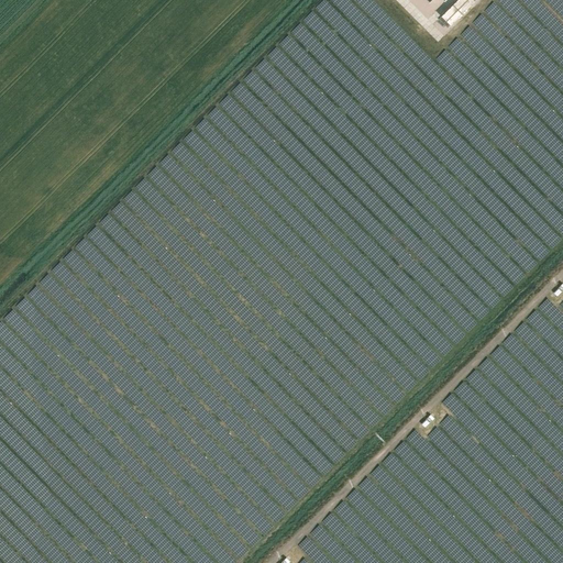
[(467,9),(474,2),(475,1),(474,1),(473,0),(457,0),(457,1),(450,8),(450,9),(443,15),(442,17),(443,18),(451,24),(451,25),(452,25),(459,18),(460,18),(467,10),(467,9)]
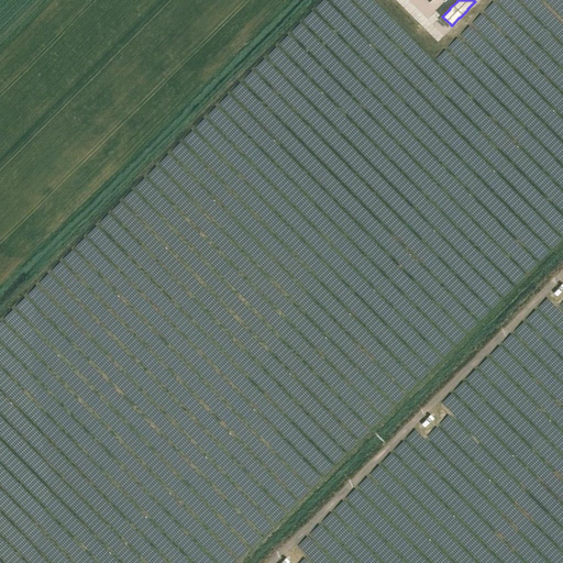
[(262,272),(265,269),(256,255),(250,260),(255,268),(258,267),(262,272)]
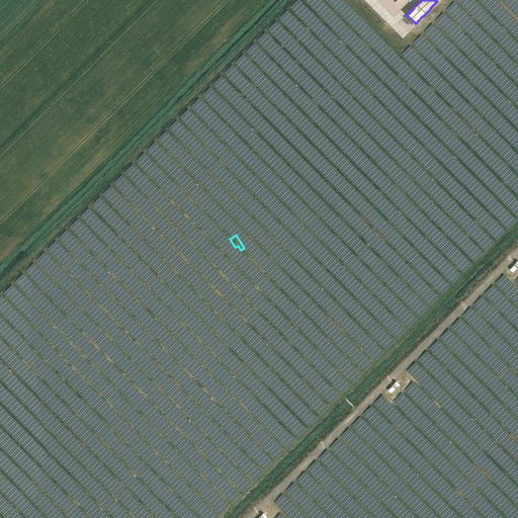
[(332,276),(329,288),(336,281),(334,289),(360,295),(358,289),(365,288),(367,297),(371,280),(374,282),(373,276),(381,274),(366,260),(372,258),(373,253),(379,254),(366,242),(363,242),(369,247),(366,257),(352,244),(350,246),(344,245),(345,251),(350,255),(332,251),(335,268),(326,259),(325,262),(321,261),(319,268),(328,277),(332,276)]
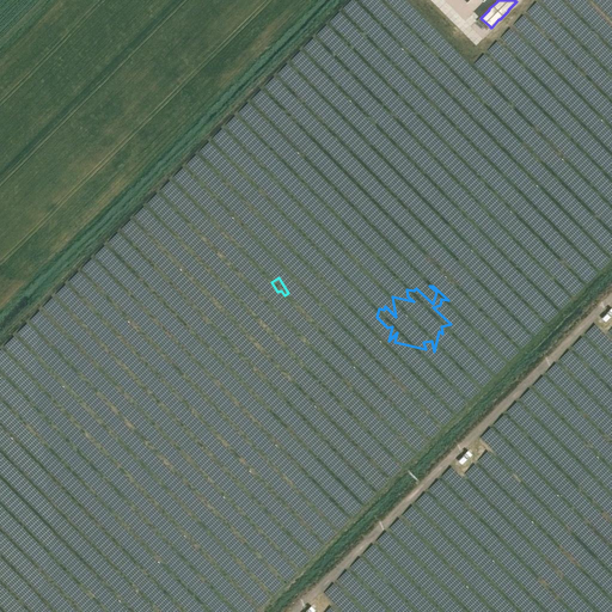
[(354,605),(365,611),(399,611),(399,610),(424,603),(441,605),(436,589),(459,574),(453,555),(485,560),(445,534),(439,543),(417,530),(415,546),(402,538),(398,526),(355,556),(391,545),(387,570),(396,571),(378,577),(381,588),(379,587),(375,606),(337,600),(344,595),(337,583),(328,589),(342,611),(350,611),(350,607),(354,605)]
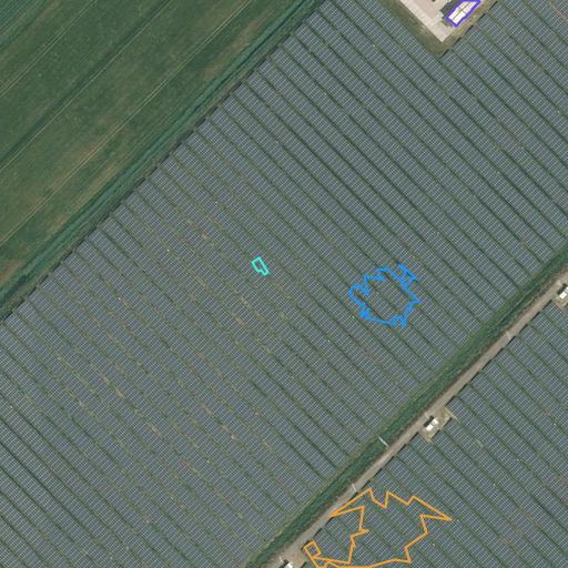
[(253,551),(243,541),(240,545),(241,547),(234,553),(243,561),(253,551)]
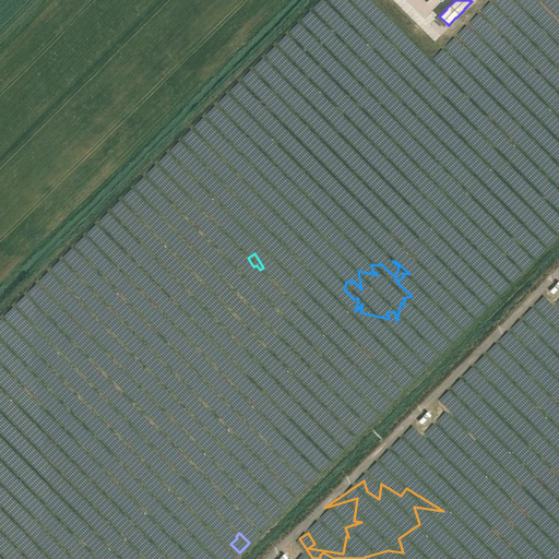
[(545,558),(536,543),(532,545),(539,558),(532,558),(525,547),(522,555),(518,554),(514,558),(516,558),(519,558),(545,558)]
